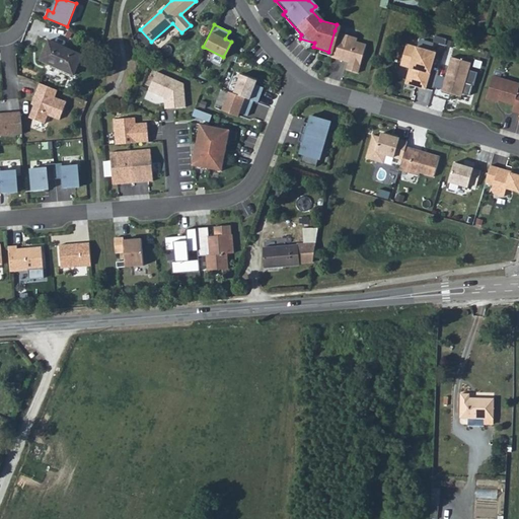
[(354,36),(335,30),(328,52),(327,57),(344,62),(342,68),(353,71),(362,43),(353,41),(354,36)]
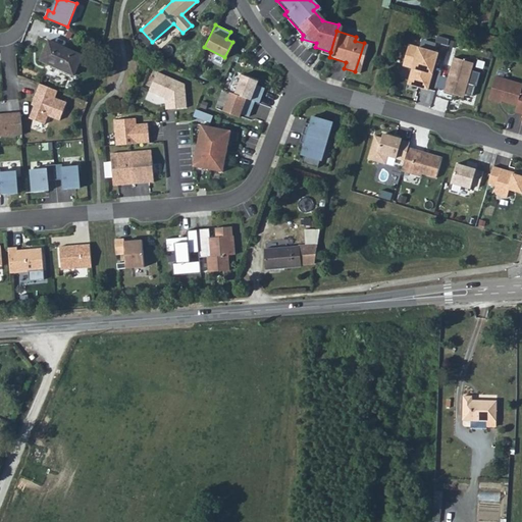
[(42,60),(75,72),(84,53),(50,40),(42,60)]
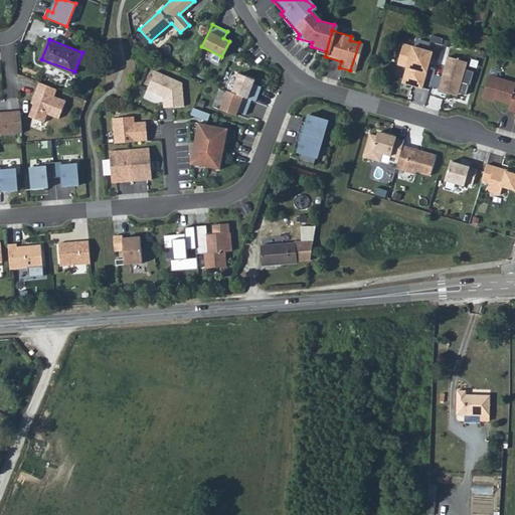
[(427,51),(398,42),(393,60),(403,63),(405,66),(401,82),(416,87),(427,51)]
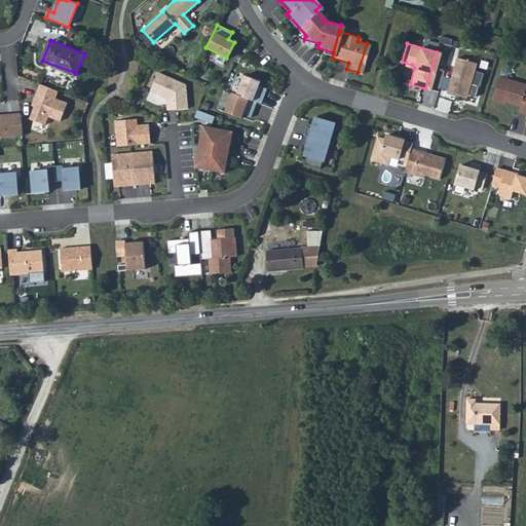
[(468,76),(473,61),(452,55),(442,90),(457,95),(458,91),(471,95),(475,83),(466,81),(464,81),(466,75),(468,76)]
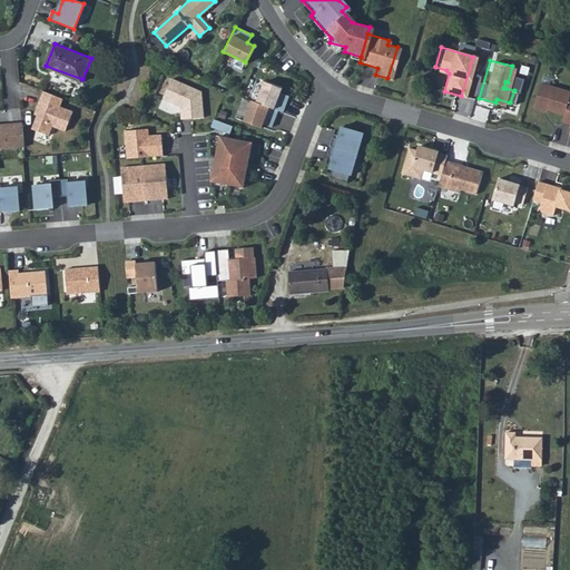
[(446,70),(435,67),(435,70),(444,72),(440,90),(444,91),(449,74),(446,70)]
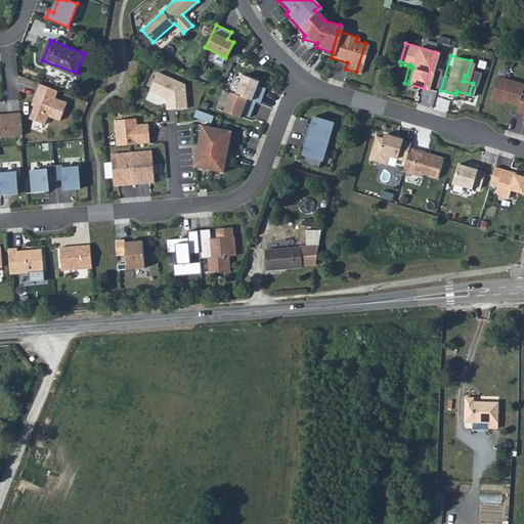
[(147,90),(158,95),(159,93),(163,95),(163,97),(164,110),(184,107),(182,84),(156,72),(147,90)]
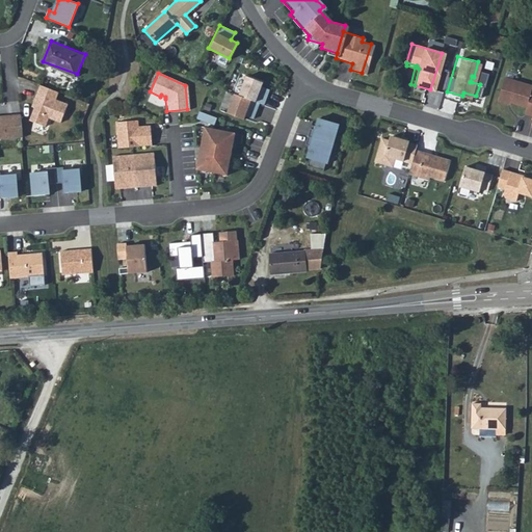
[(242,75),(235,95),(256,102),(261,104),(266,88),(259,85),(260,81),(242,75)]
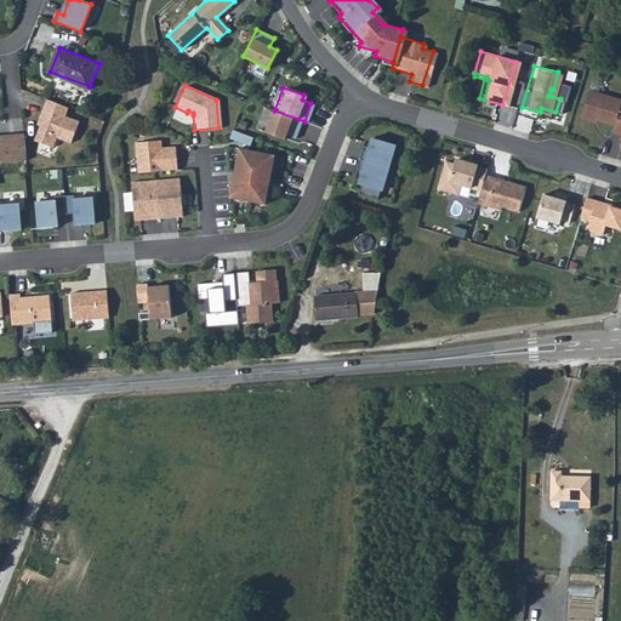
[(616,134),(620,117),(620,108),(613,106),(615,100),(581,90),(574,115),(590,120),(590,118),(608,123),(605,131),(616,134)]
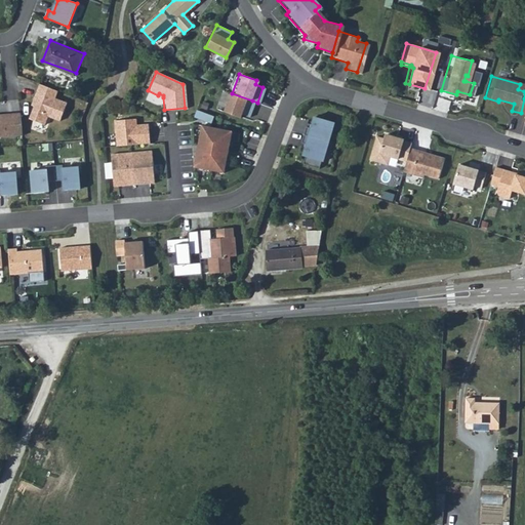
[(40,109),(35,121),(50,127),(53,118),(66,123),(73,105),(61,101),(63,93),(62,92),(45,86),(39,103),(41,104),(40,109)]
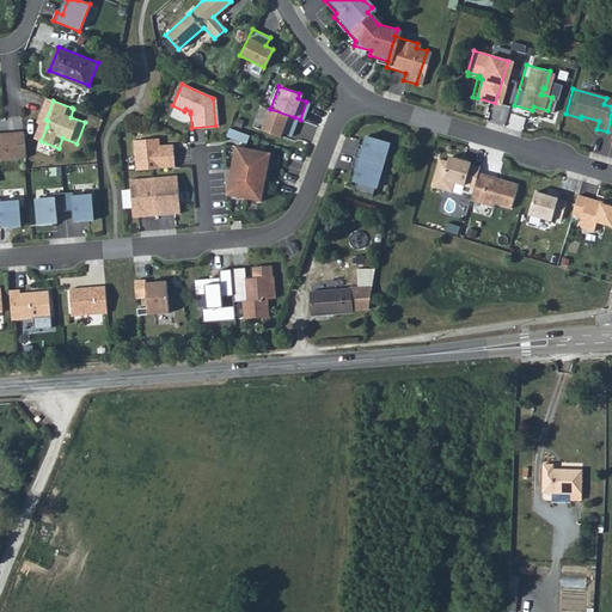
[(270,109),(265,106),(257,129),(276,136),(279,132),(287,135),(294,117),(270,109)]
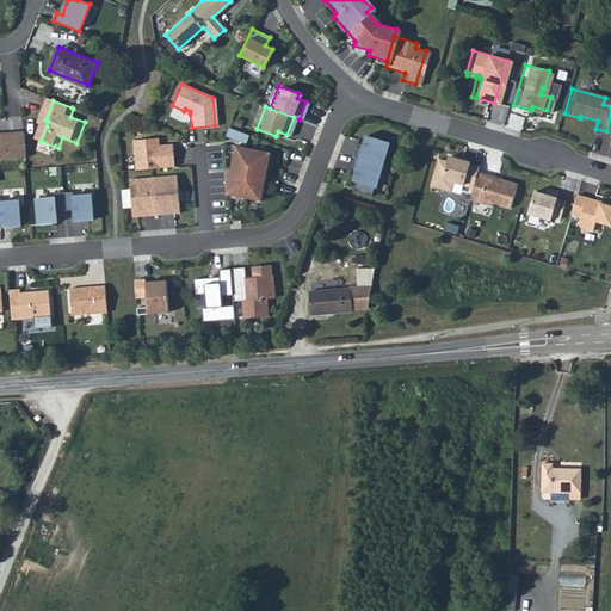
[(0,159),(24,156),(23,131),(12,131),(12,133),(0,133),(0,159)]
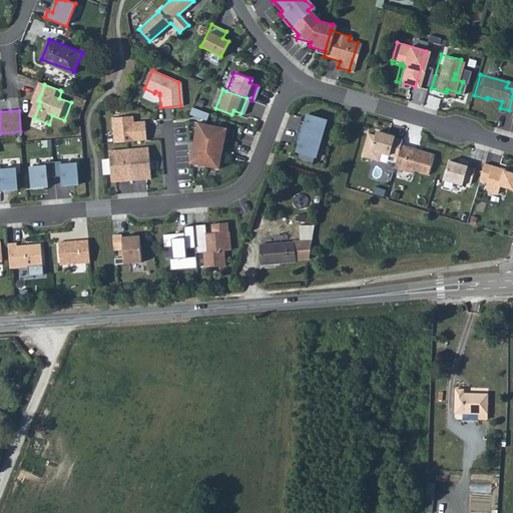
[(297,122),(295,130),(319,137),(324,118),(305,113),(302,124),(297,122)]
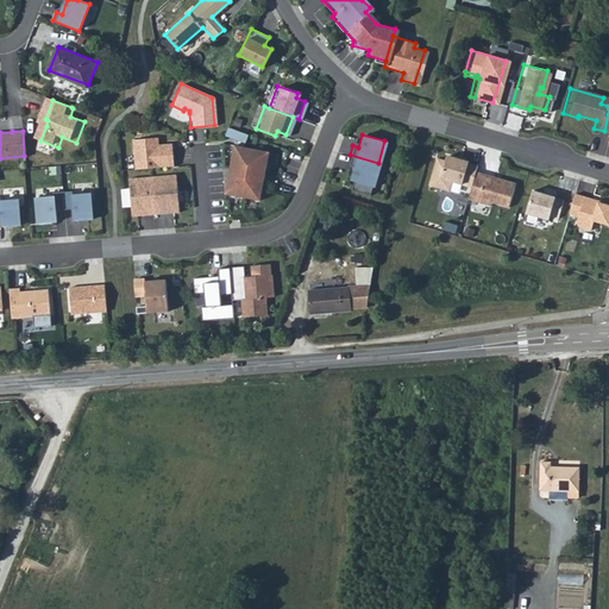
[(150,167),(170,164),(168,143),(155,144),(154,137),(129,138),(131,168),(150,167)]
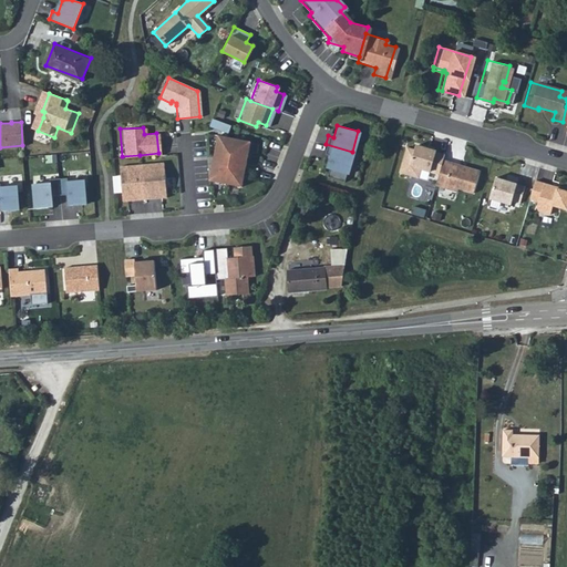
[(249,143),(217,136),(208,181),(240,187),(249,143)]
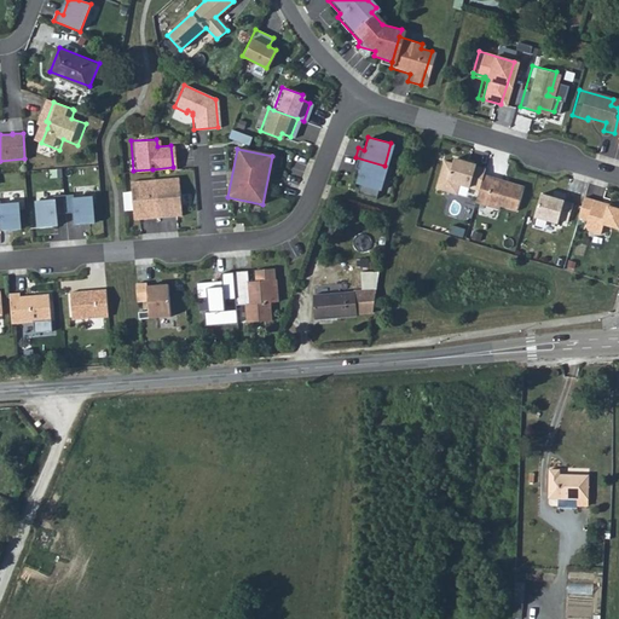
[(479,172),(480,167),(470,163),(470,162),(449,156),(443,179),(474,187),(479,172)]
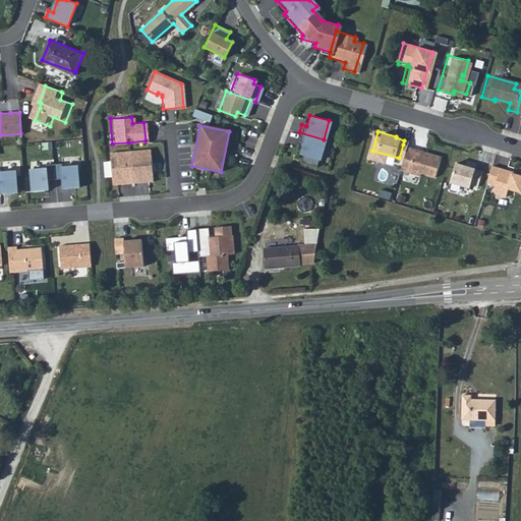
[(324,139),(299,132),(297,140),(301,141),(298,154),(301,155),(298,161),(314,166),(316,159),(317,159),(324,139)]
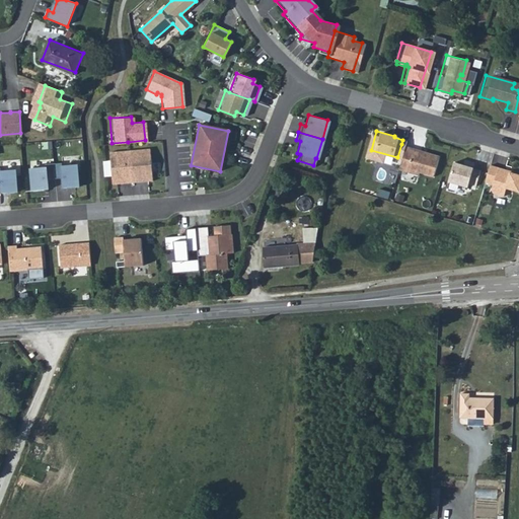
[(410,146),(401,144),(397,157),(394,167),(414,173),(415,170),(429,174),(435,154),(422,150),(421,151),(409,148),(410,146)]
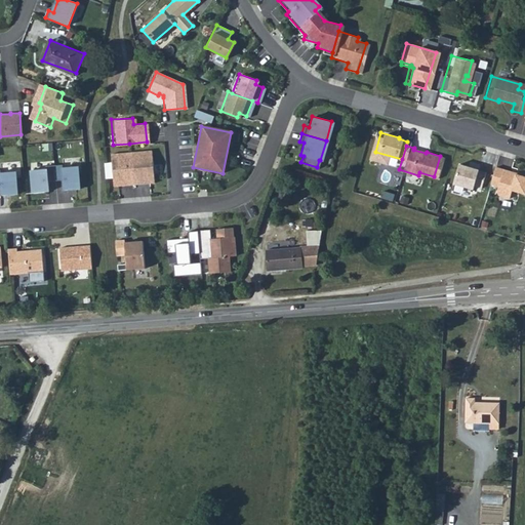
[(129,151),(132,183),(153,180),(150,149),(129,151)]
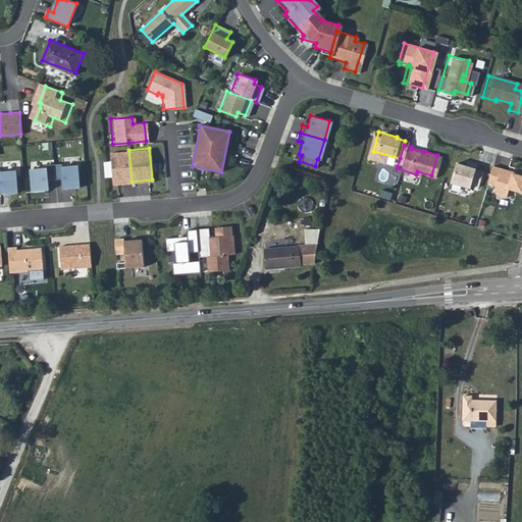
[(132,181),(128,150),(108,152),(111,184),(132,181)]
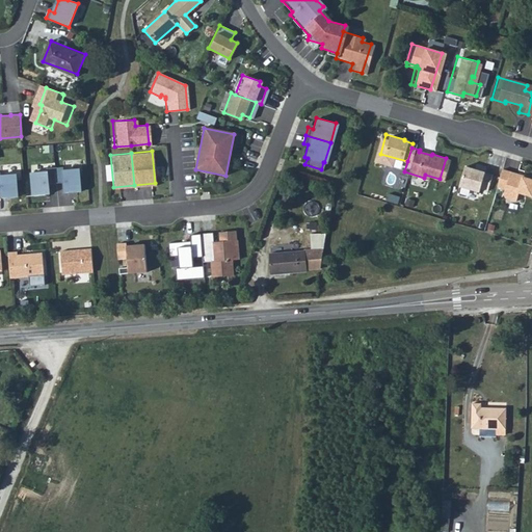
[(62,165),(53,166),(55,181),(62,181),(63,191),(79,189),(77,166),(62,168),(62,165)]
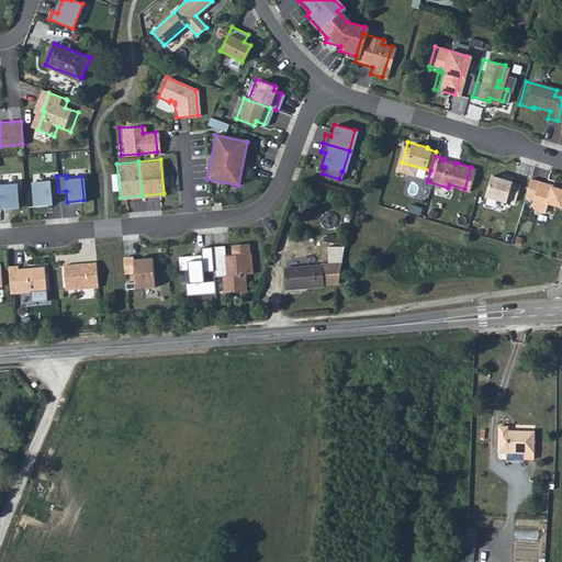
[(498,178),(486,175),(480,195),(501,201),(502,198),(509,200),(515,182),(507,180),(508,178),(498,176),(498,178)]
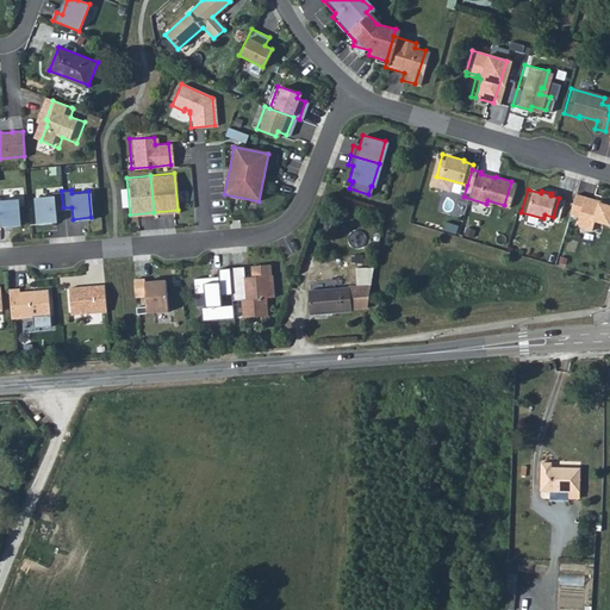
[(63,207),(61,191),(51,191),(51,194),(35,195),(37,222),(55,221),(54,209),(63,207)]
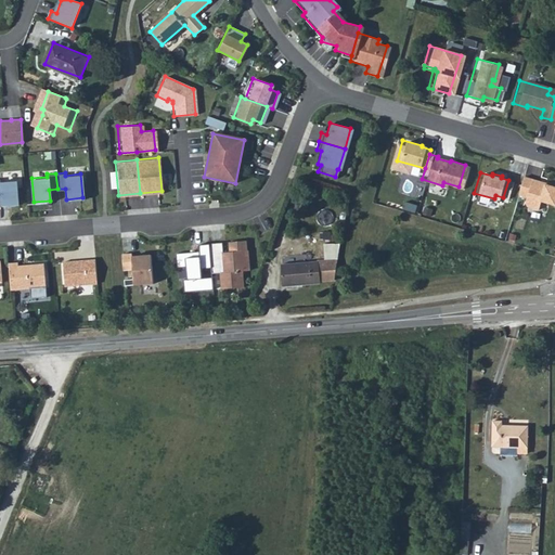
[(536,180),(518,175),(513,193),(520,195),(519,201),(521,205),(533,208),(536,199),(550,204),(554,185),(542,182),(541,183),(536,181),(536,180)]
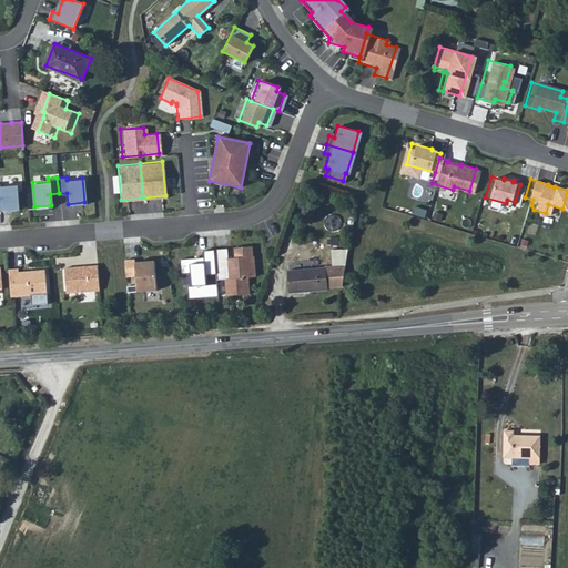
[(0,199),(1,210),(18,209),(17,183),(0,184),(0,199)]
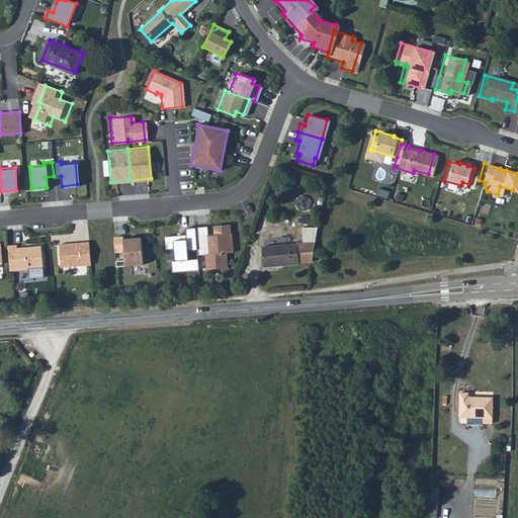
[(194,248),(195,253),(202,253),(204,268),(226,266),(224,251),(231,250),(229,232),(228,232),(228,223),(210,225),(211,234),(205,234),(204,225),(193,226),(193,229),(194,248)]
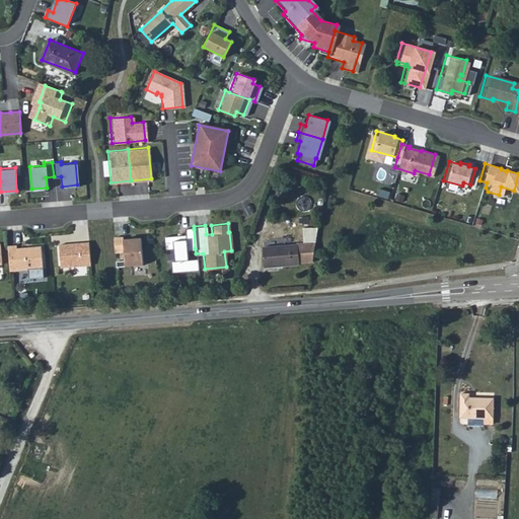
[(194,229),(194,226),(182,227),(183,233),(161,235),(162,248),(171,247),(172,260),(168,260),(169,271),(197,269),(196,257),(187,258),(186,249),(195,248),(194,229)]
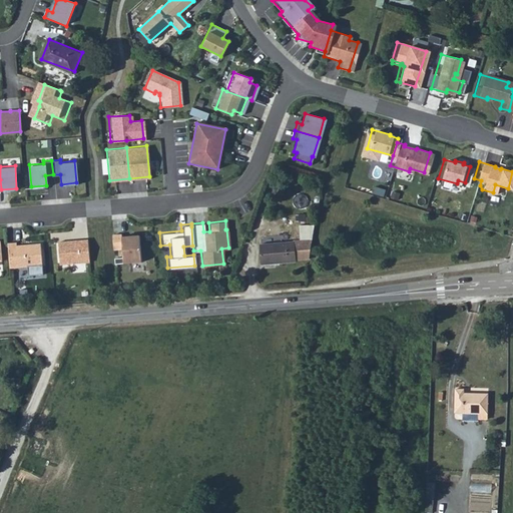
[(253,246),(255,267),(291,264),(291,262),(305,261),(312,225),(295,227),(296,242),(289,243),(289,244),(253,246)]
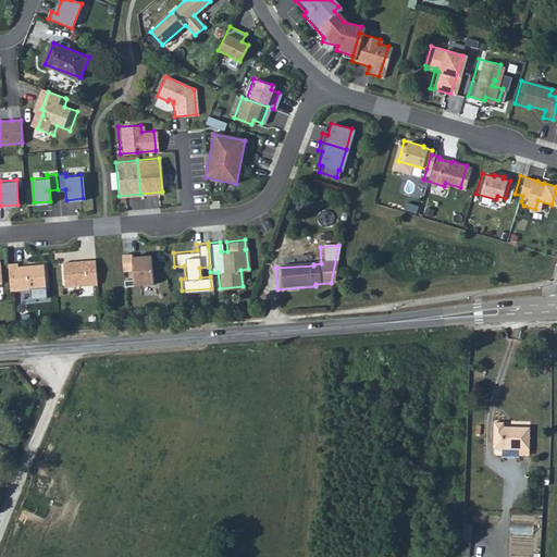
[(149,254),(130,256),(132,277),(122,279),(123,285),(152,283),(149,254)]
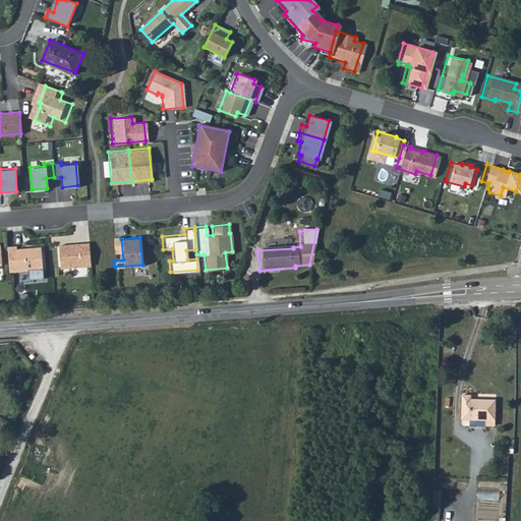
[(67,243),(58,244),(60,267),(90,265),(88,241),(78,242),(78,243),(67,244),(67,243)]
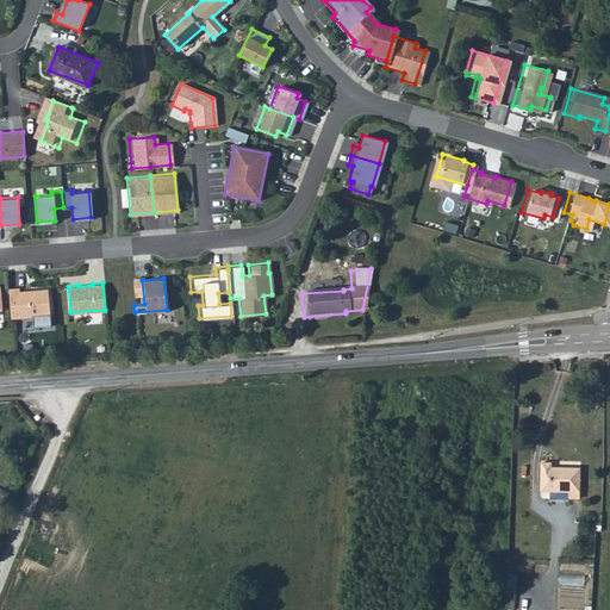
[(19,286),(8,287),(11,317),(50,313),(48,287),(19,290),(19,286)]
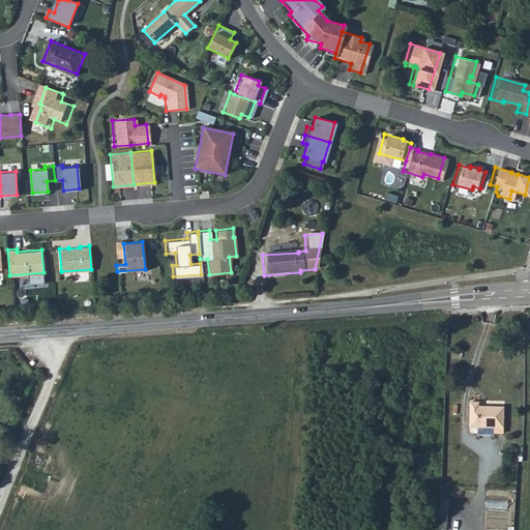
[(479,402),(469,402),(469,429),(493,429),(493,435),(502,435),(502,406),(479,406),(479,402)]
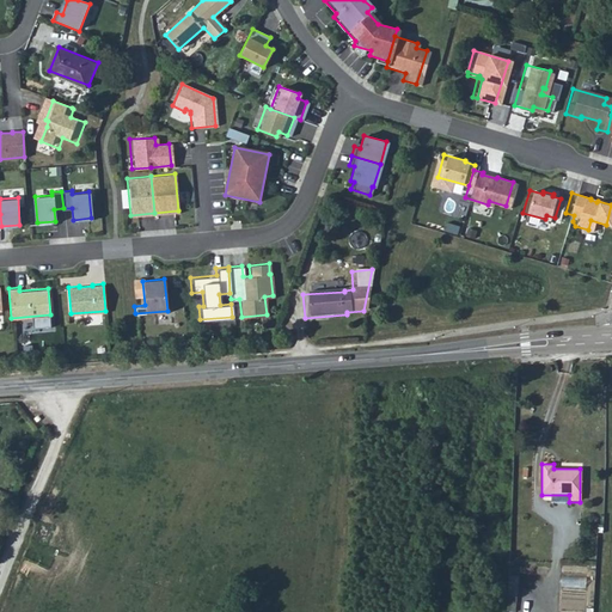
All buildings are outlined.
